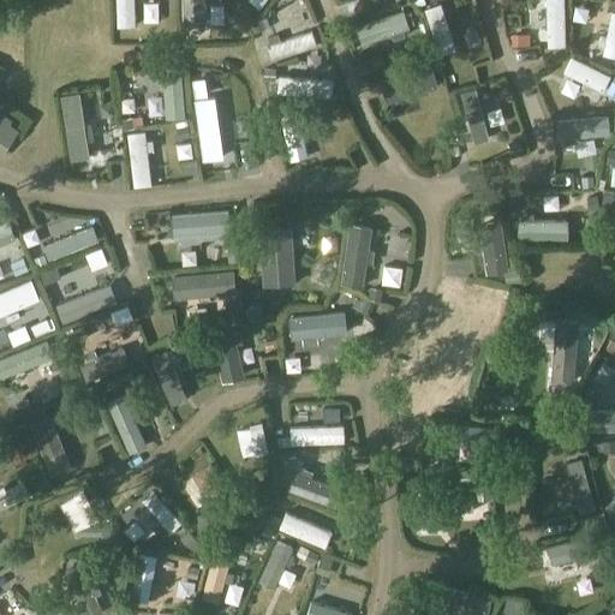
[(117,0),(118,25),(135,24),(133,0),(117,0)]
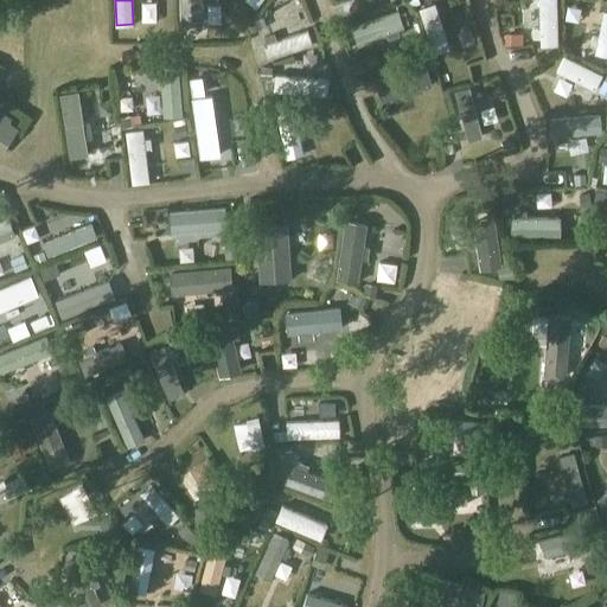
[(200,0),(180,0),(181,23),(202,23),(200,0)]
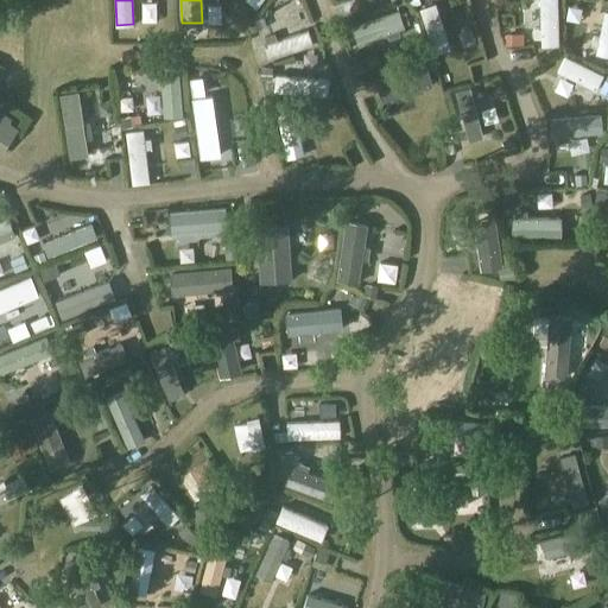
[(558,44),(556,0),(539,0),(540,27),(534,27),(534,37),(540,37),(542,44),(558,44)]
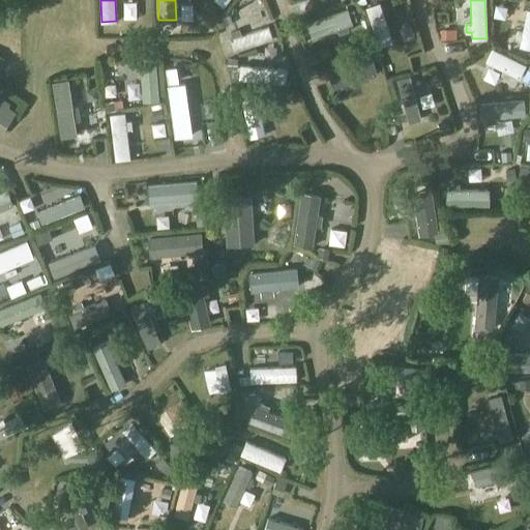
[(366,7),(379,47),(392,42),(380,3),(366,7)]
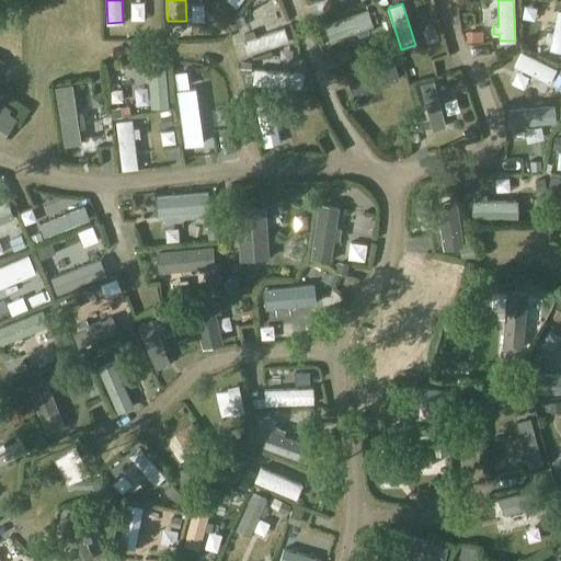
[(367,9),(327,23),(331,38),(373,24),(367,9)]
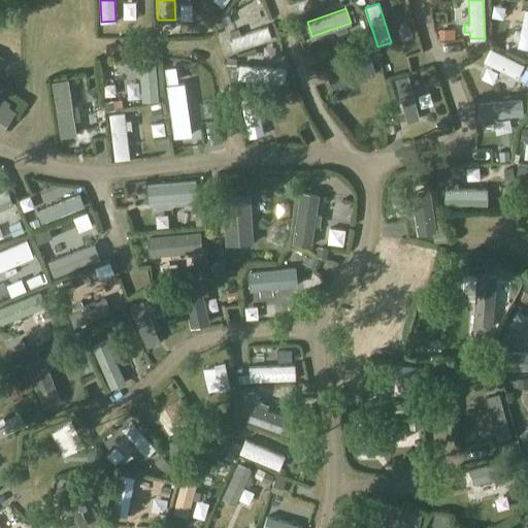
[(527,47),(527,9),(525,9),(521,31),(515,30),(513,39),(519,40),(518,46),(527,47)]
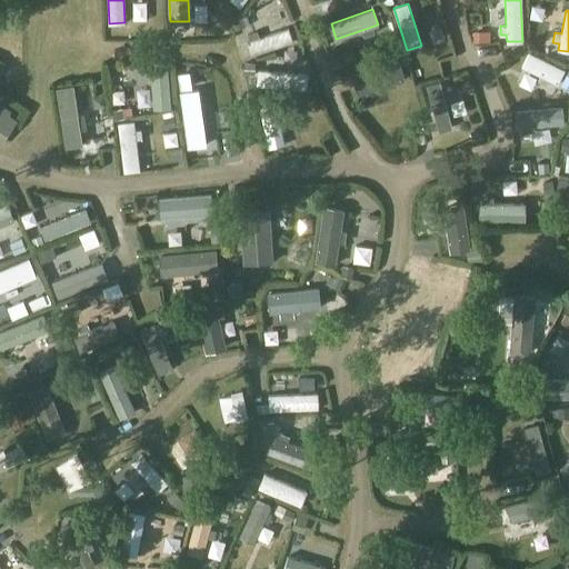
[(247,17),(233,21),(236,29),(249,26),(247,17)]
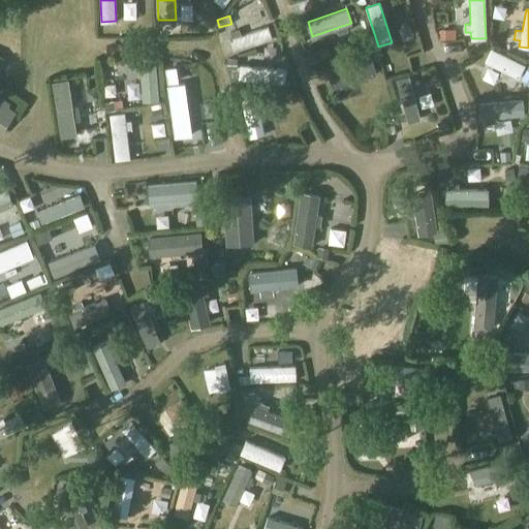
[(238,28),(229,31),(231,38),(229,39),(234,51),(272,38),(268,27),(241,35),(238,28)]
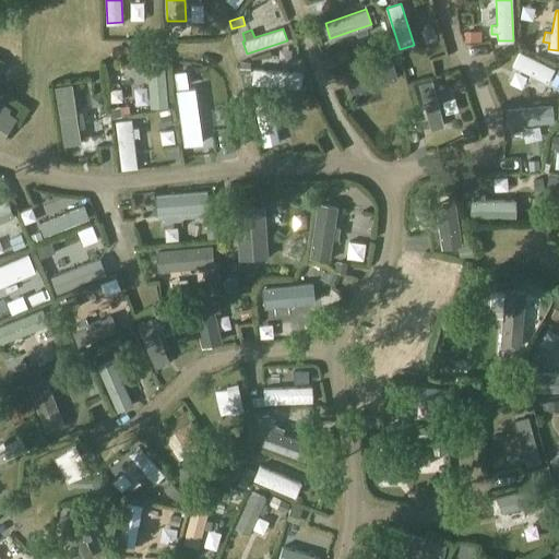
[(464,40),(482,40),(482,30),(464,30),(464,40)]
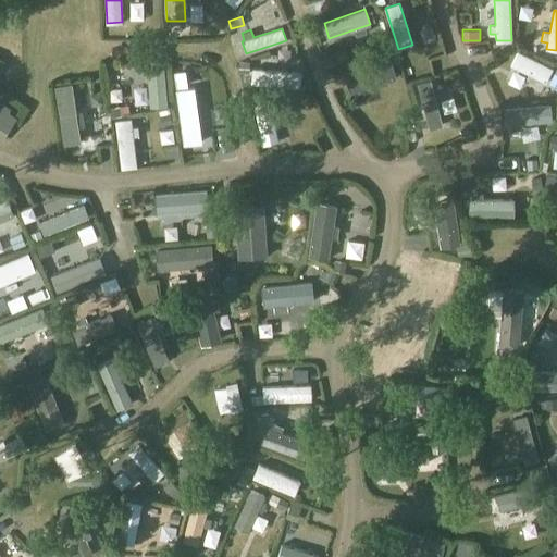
[(388,44),(384,33),(369,37),(372,49),(388,44)]
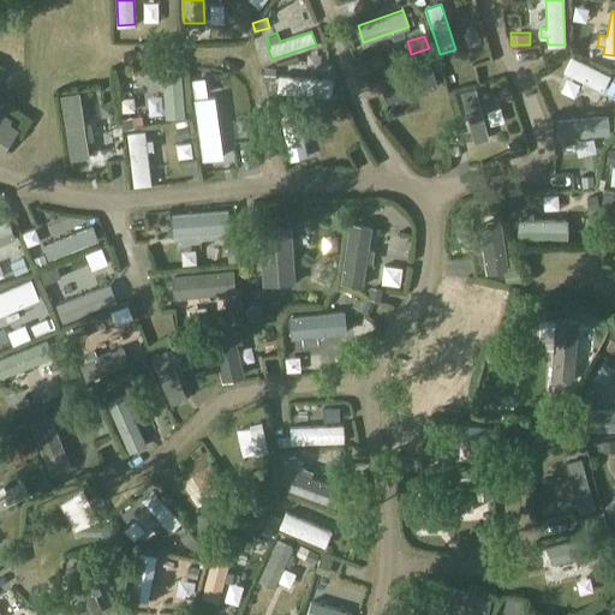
[(590,91),(592,87),(602,90),(609,75),(572,55),(563,71),(585,82),(581,88),(590,91)]
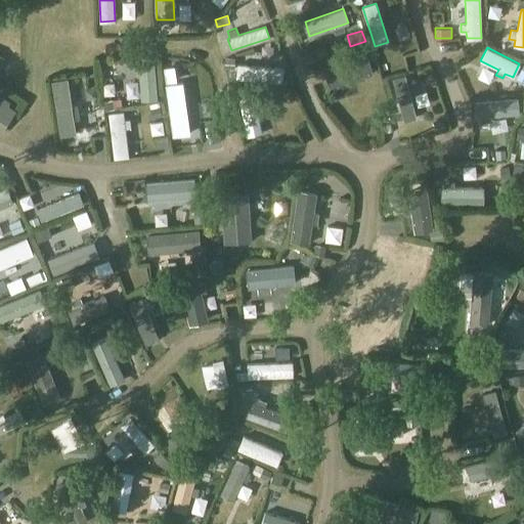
[(142,99),(157,98),(153,51),(138,52),(142,99)]
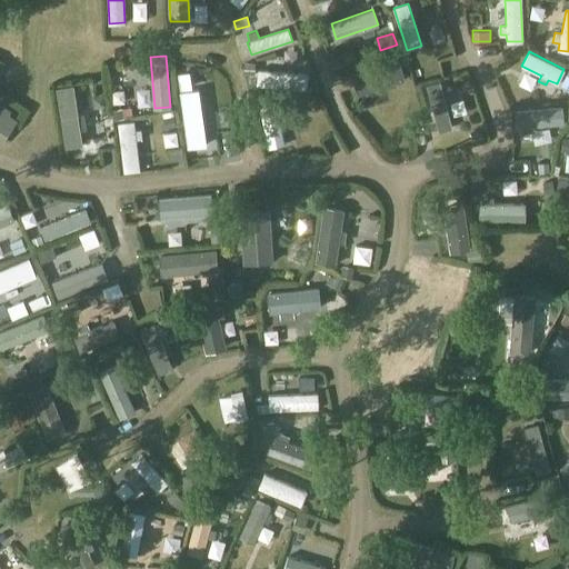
[(178,61),(182,88),(215,83),(211,57),(178,61)]
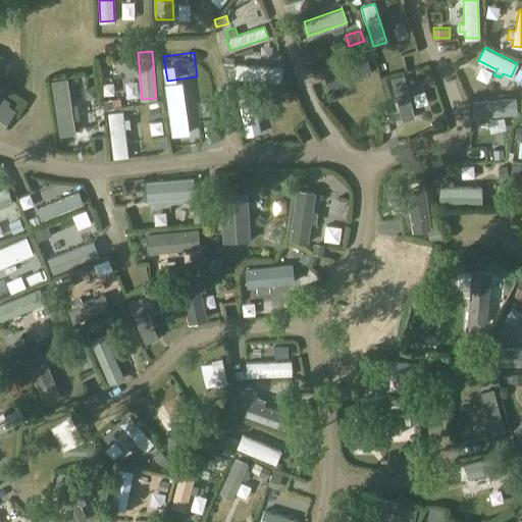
[(371,73),(365,55),(324,67),(330,86),(371,73)]
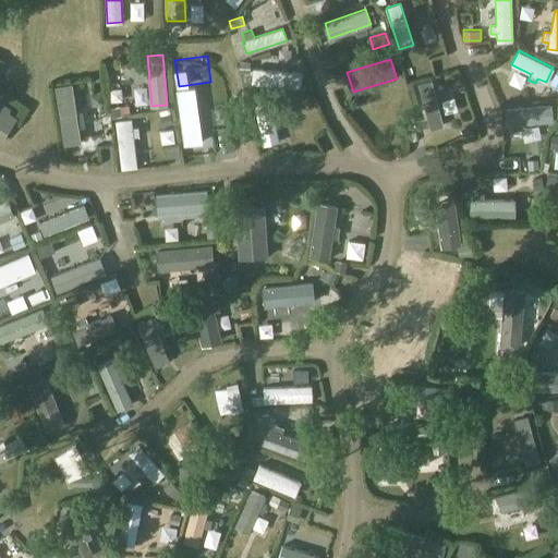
[(239,73),(249,74),(251,62),(240,61),(239,73)]
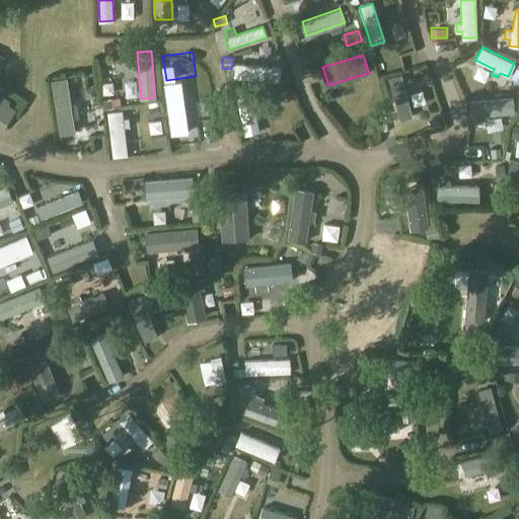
[(236,64),(234,78),(280,83),(281,68),(236,64)]
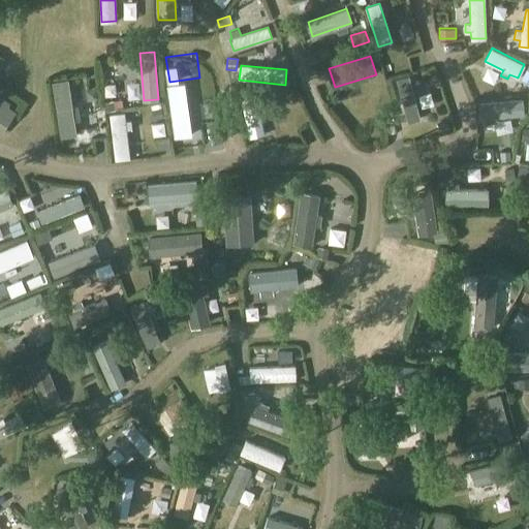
[(421,120),(409,76),(397,80),(408,123),(421,120)]
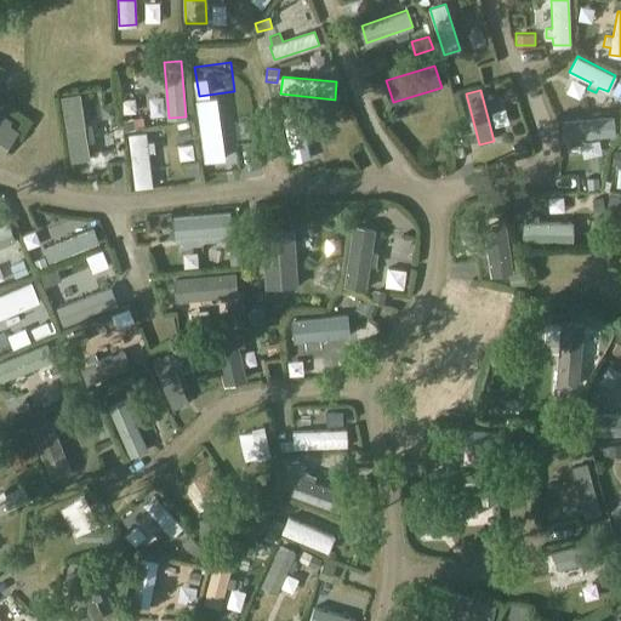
[(62,97),(72,161),(90,158),(80,95),(62,97)]
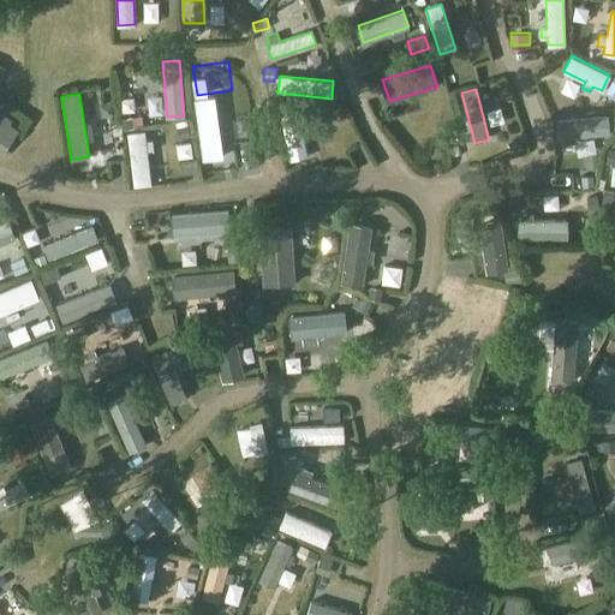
[(115,115),(114,103),(100,105),(101,113),(107,117),(115,115)]
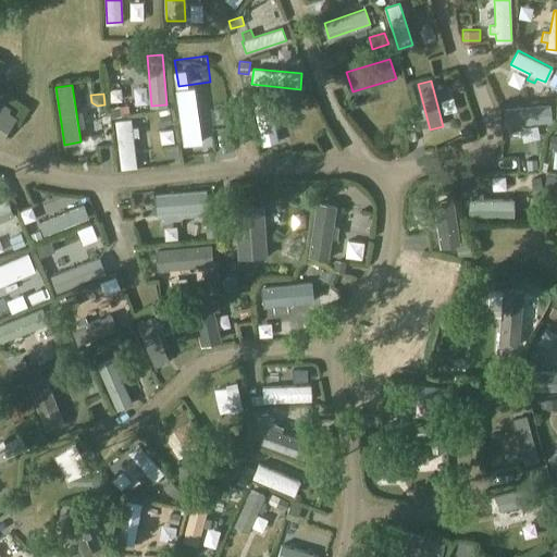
[(309,95),(300,97),(302,107),(311,104),(309,95)]
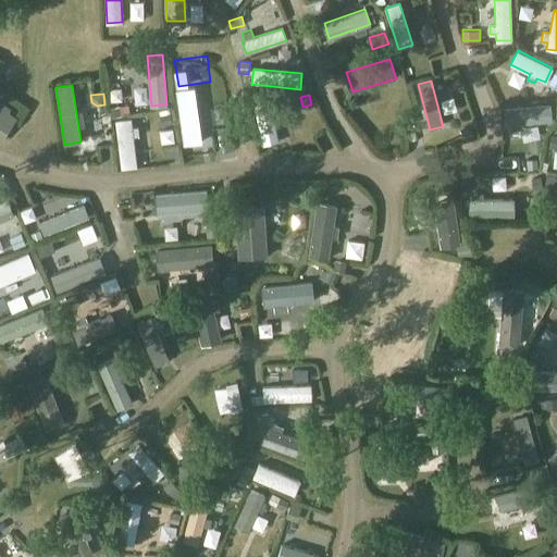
[(263,144),(279,140),(269,100),(255,103),(263,144)]
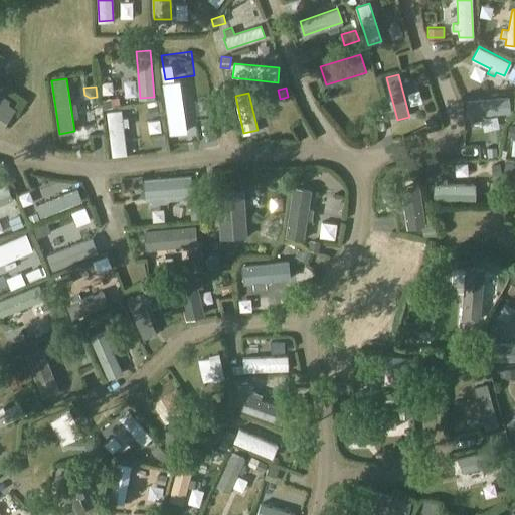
[(0,133),(16,110),(8,105),(11,101),(0,94),(0,133)]
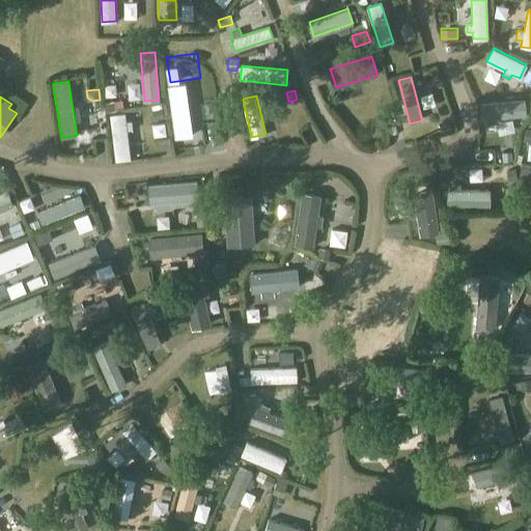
[(522,99),(484,103),(485,119),(524,114),(522,99)]
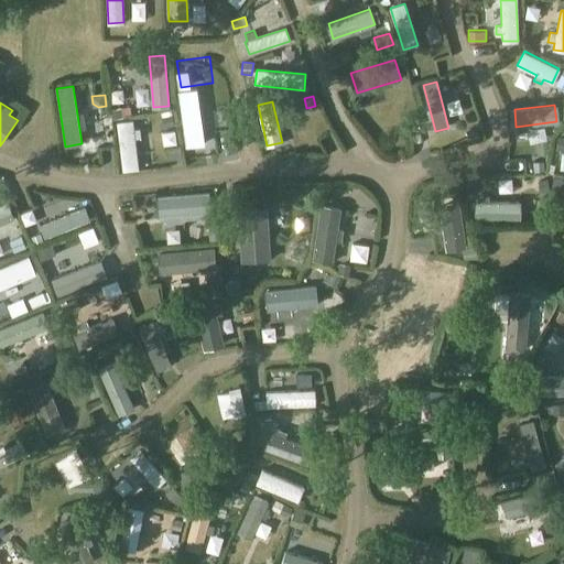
[(111,108),(114,118),(123,116),(122,107),(111,108)]
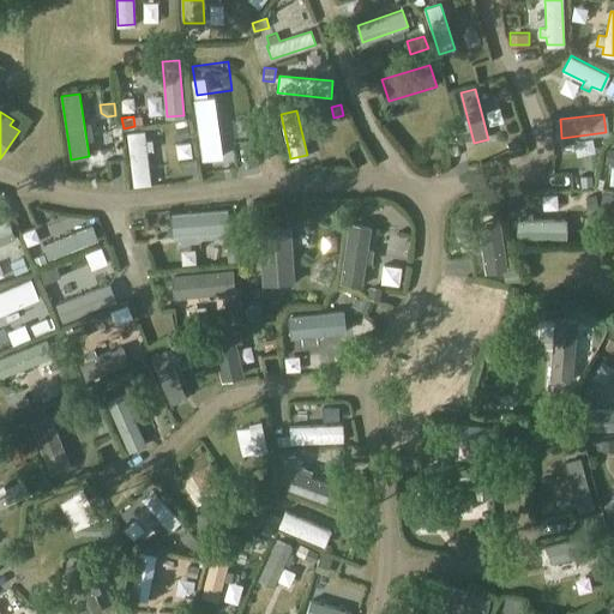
[(217,162),(214,137),(220,136),(217,125),(211,126),(210,120),(196,122),(204,164),(217,162)]
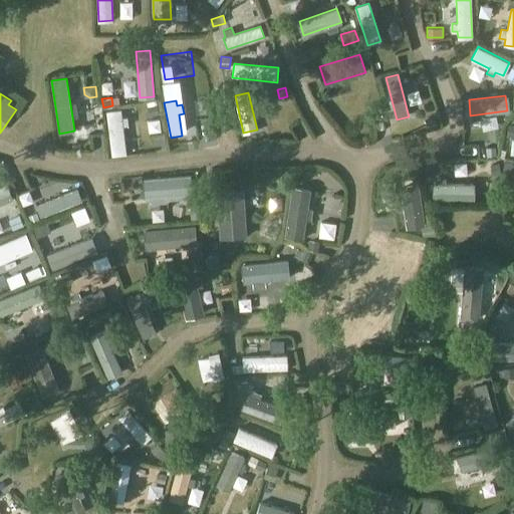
[(148,106),(150,115),(158,113),(156,104),(148,106)]
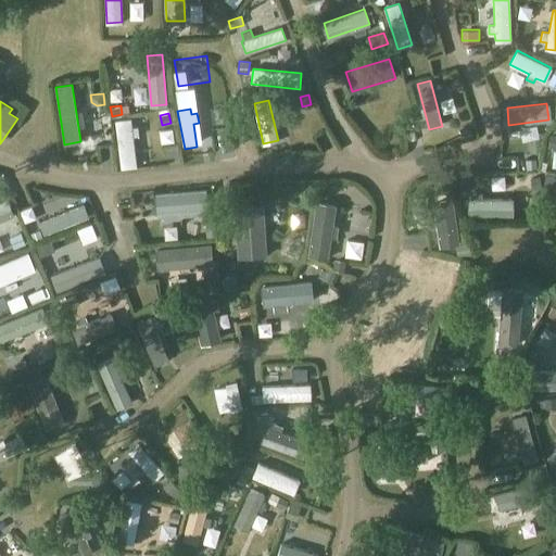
[(137,165),(134,135),(140,135),(139,126),(133,126),(131,117),(116,118),(122,166),(137,165)]
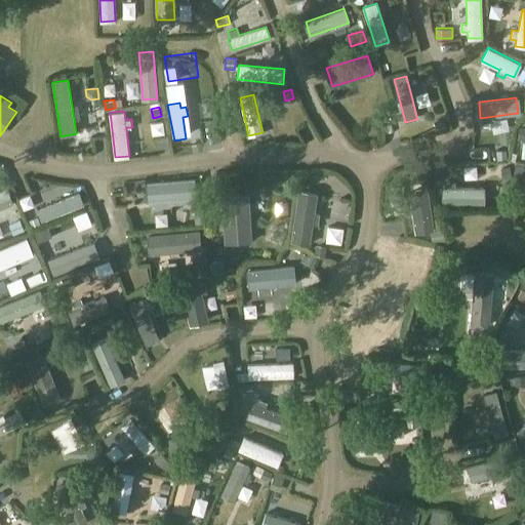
[(506,150),(495,151),(496,160),(507,159),(506,150)]
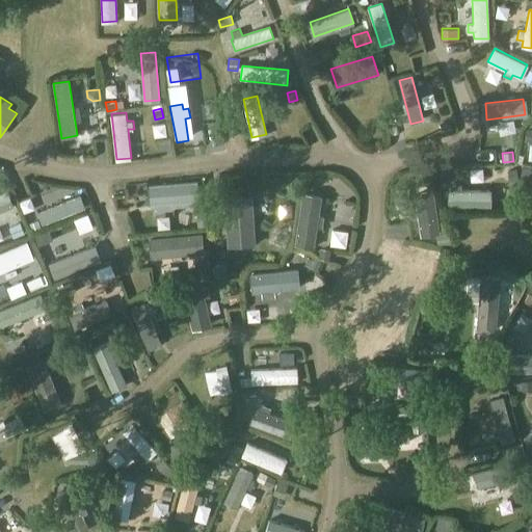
[(493,167),(485,179),(498,186),(505,175),(493,167)]
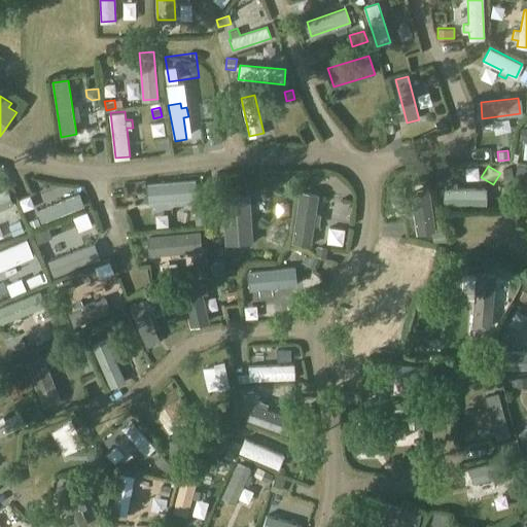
[(150,202),(199,198),(197,180),(148,184),(150,202)]
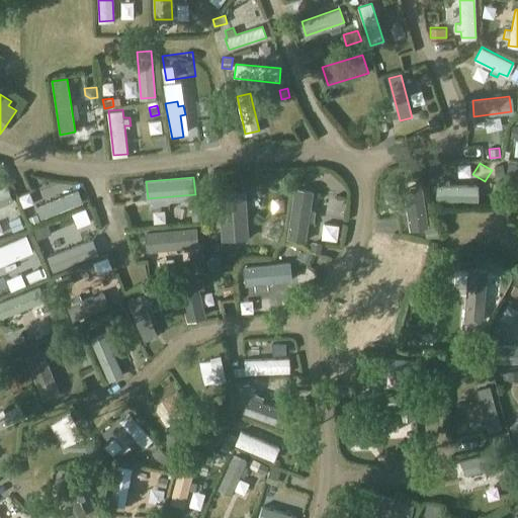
[(435,198),(477,199),(477,183),(435,182),(435,198)]
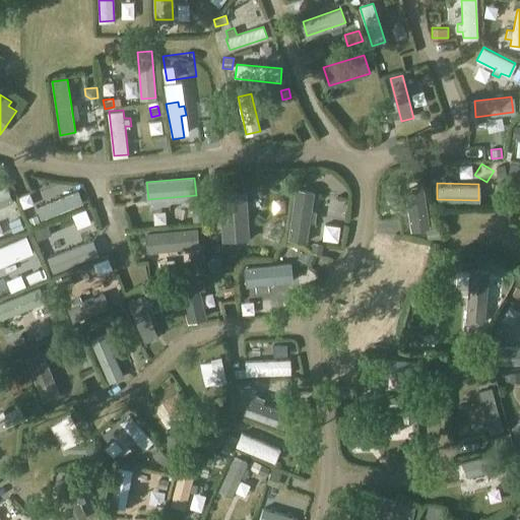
[(0,207),(13,202),(7,186),(0,189),(0,207)]
